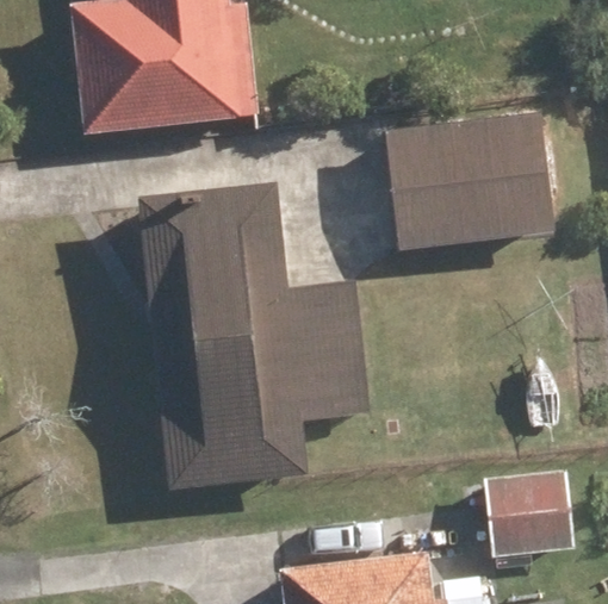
[(73,4),(85,135),(240,117),(237,113),(258,112),(247,1),(228,2),(228,0),(104,0),(73,4)]
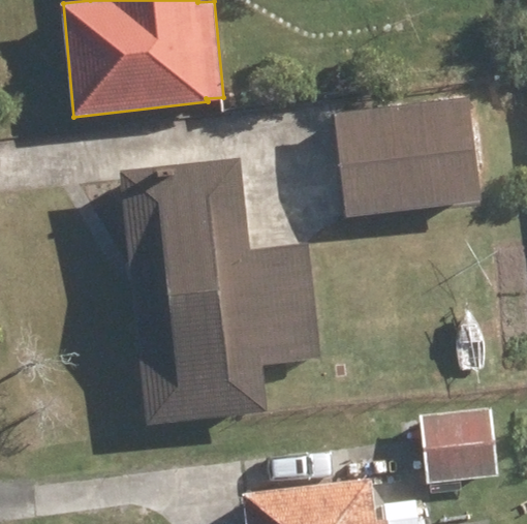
[(337,113),(347,214),(481,202),(470,98),(337,113)]
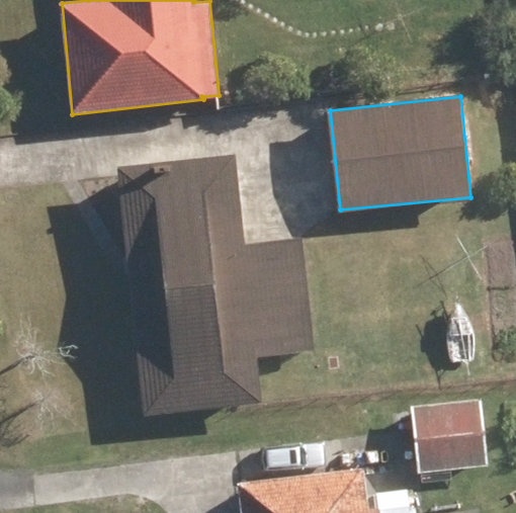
[(116,169),(144,413),(260,400),(255,356),(315,350),(301,238),(244,244),(234,156),(116,169)]
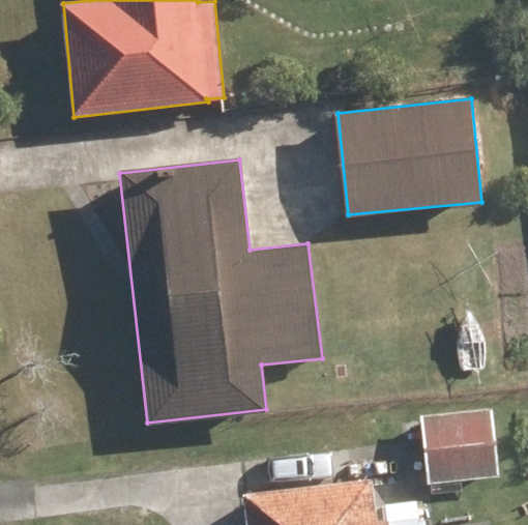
[(419,415),(427,484),(499,476),(493,407),(419,415)]
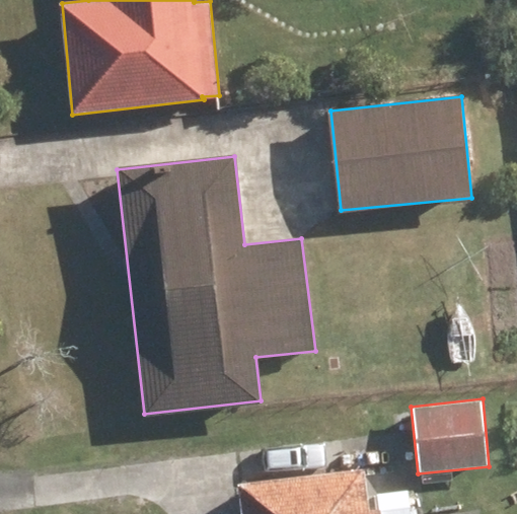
[(381,513),(381,508),(368,509),(365,471),(238,483),(240,513),(381,513)]
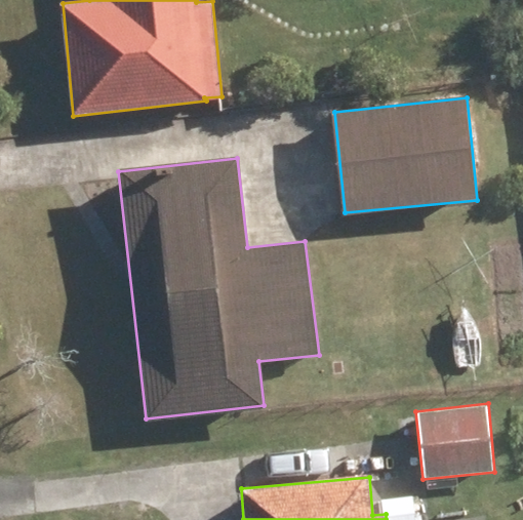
All buildings are outlined.
